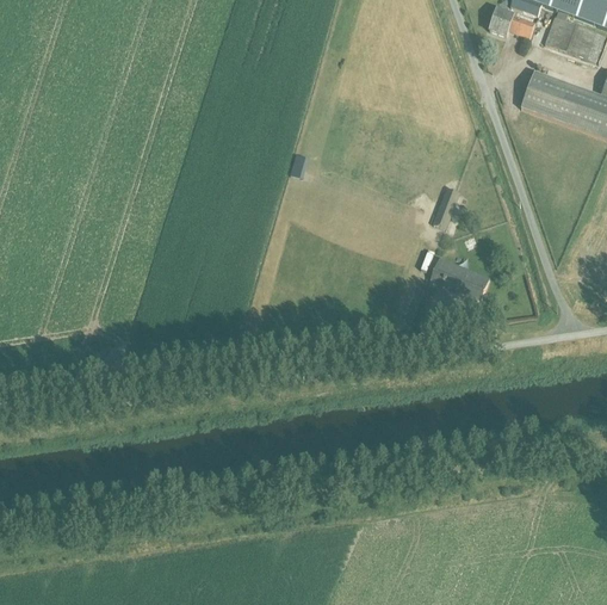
[(508,0),(507,5),(540,17),(547,0),(559,0),(508,0)]
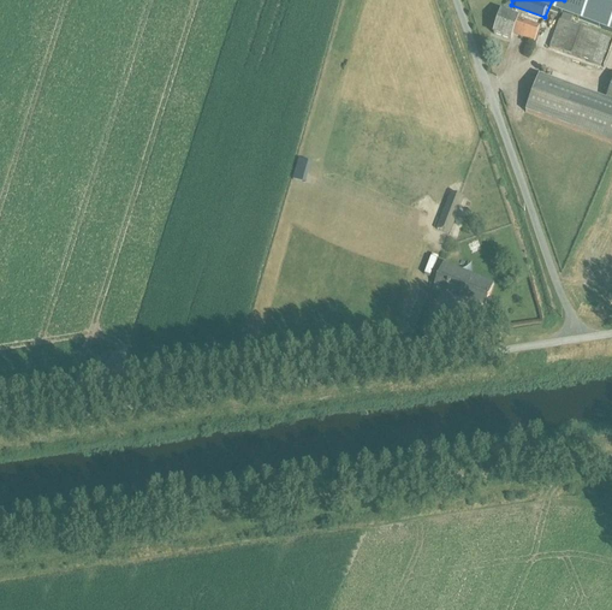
[(498,7),(491,29),(507,35),(510,29),(530,36),(536,21),(498,7)]
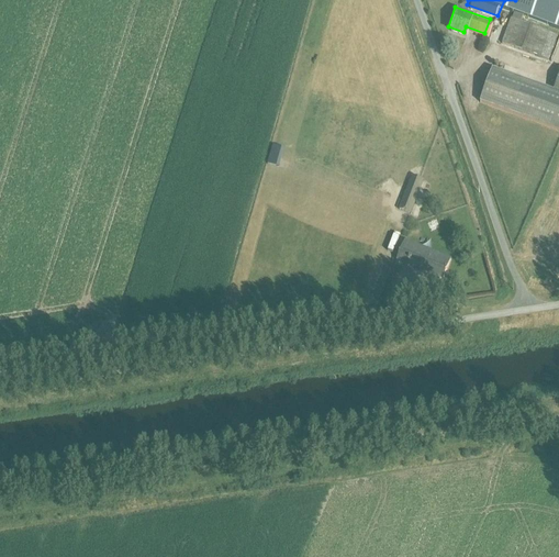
[(507,13),(499,39),(545,55),(554,31),(518,18),(521,11),(511,8),(509,14),(507,13)]
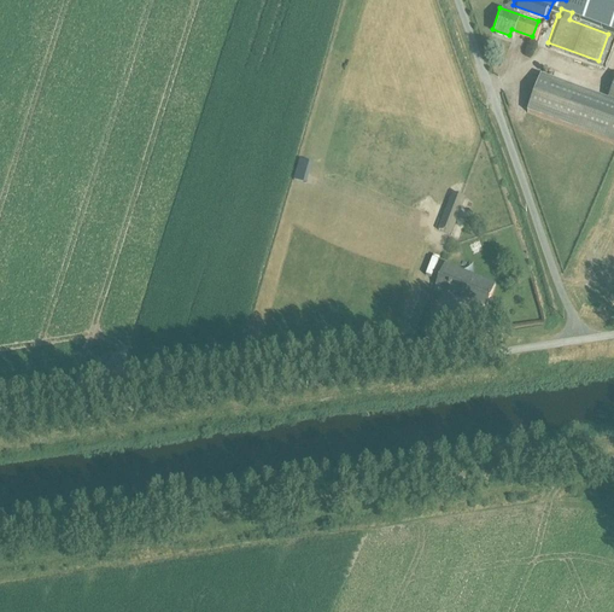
[(613,98),(604,95),(538,71),(525,108),(613,140),(613,98)]
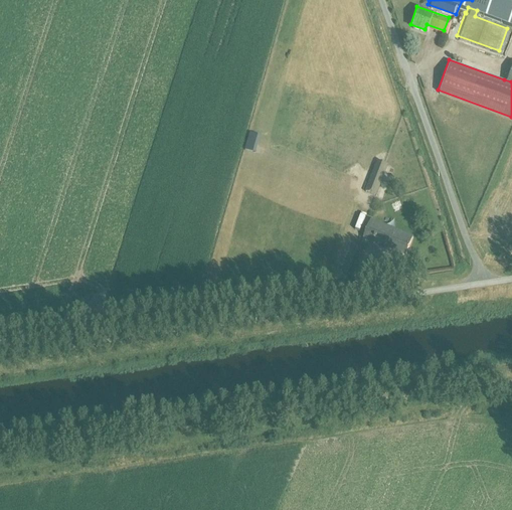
[(242,144),(242,146),(252,149),(258,131),(247,128),(242,144)]
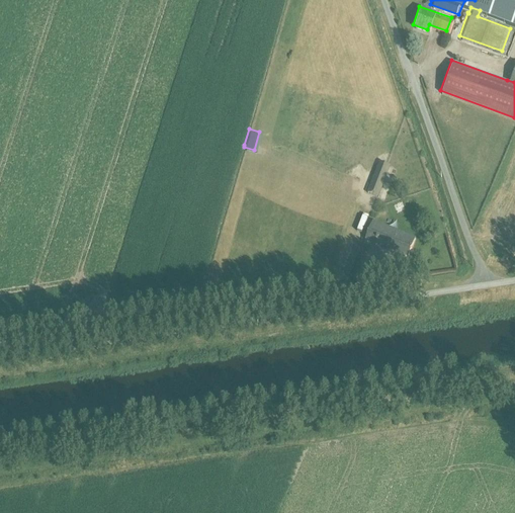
[(376,158),(364,188),(375,193),(388,162),(376,158)]
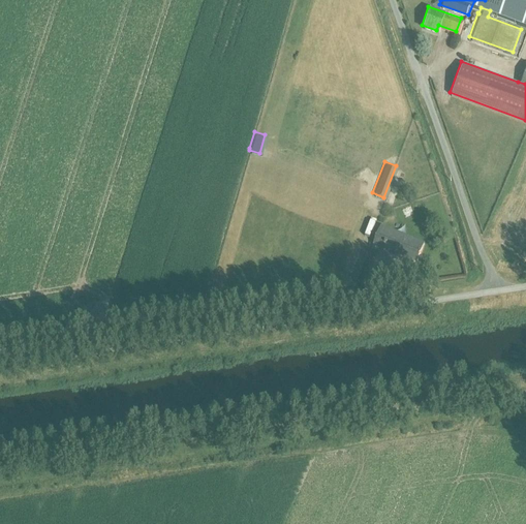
[(378,222),(371,240),(377,242),(377,243),(413,257),(422,240),(378,222)]
